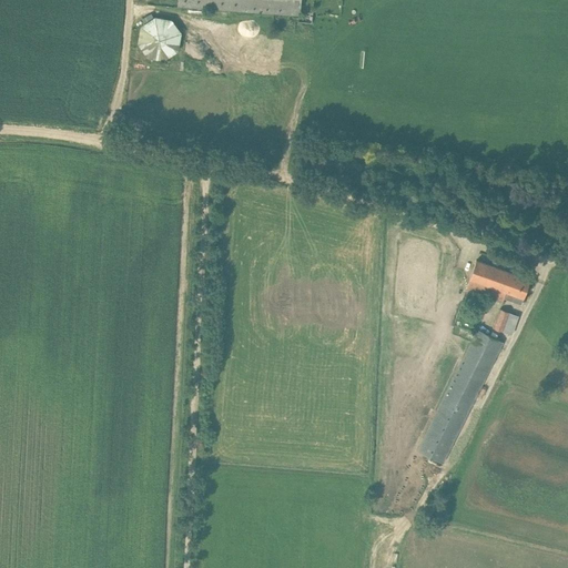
[(300,14),(301,0),(178,0),(178,6),(300,14)]
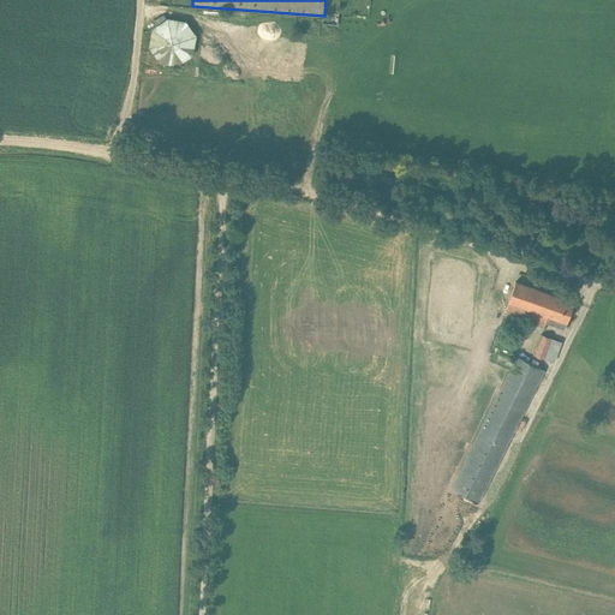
[(186,21),(167,17),(151,28),(149,46),(159,61),(177,64),(192,54),(196,36),(186,21)]
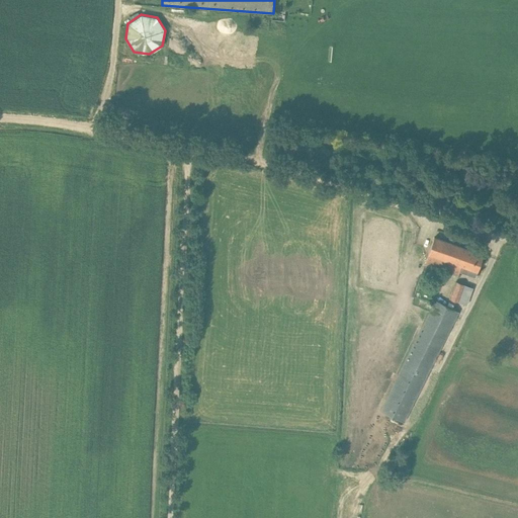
[(483,254),(434,237),(425,264),(458,276),(461,266),(477,272),(483,254)]
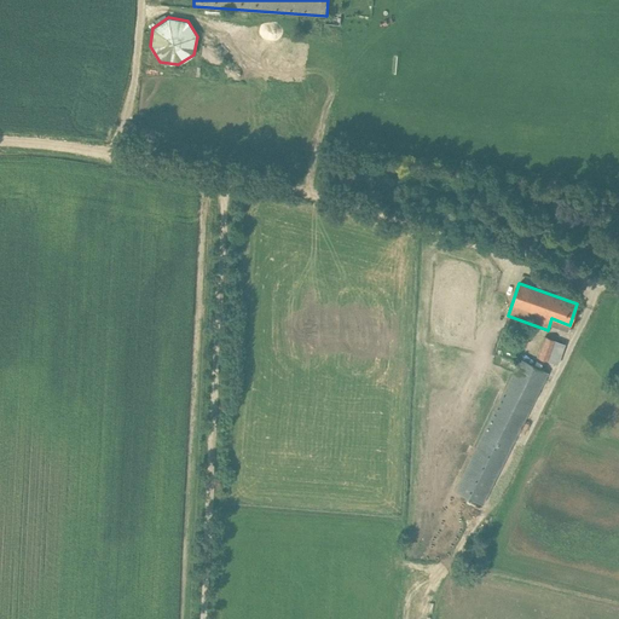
[(549,360),(556,341),(545,337),(539,357),(549,360)]
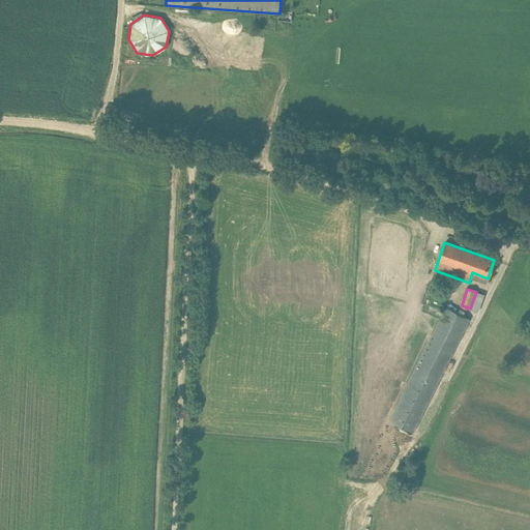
[(471,319),(446,306),(390,420),(413,432),(471,319)]
